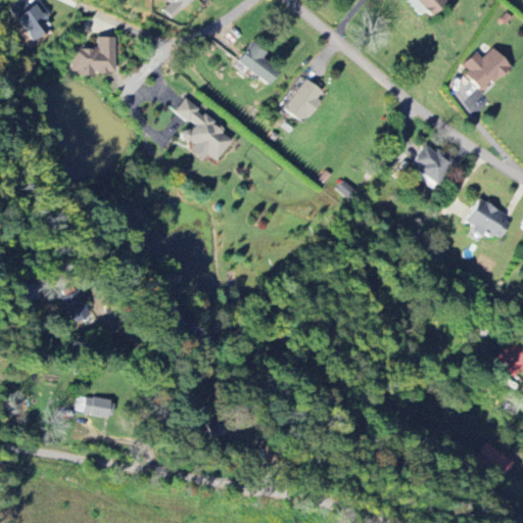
[(189,0),(164,0),(169,4),(161,10),(170,19),(189,0)]
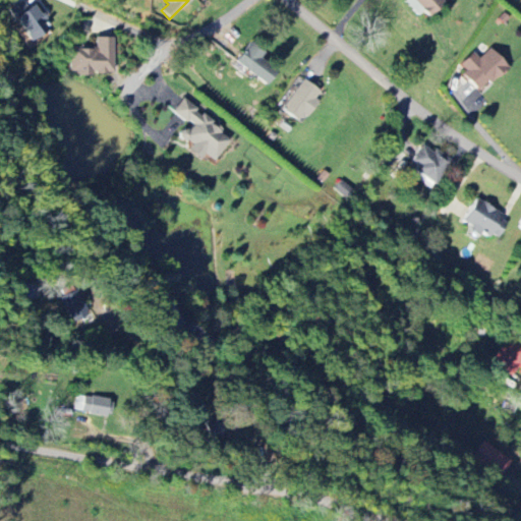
[(411,0),(429,18),(445,3),(441,0),(411,0)]
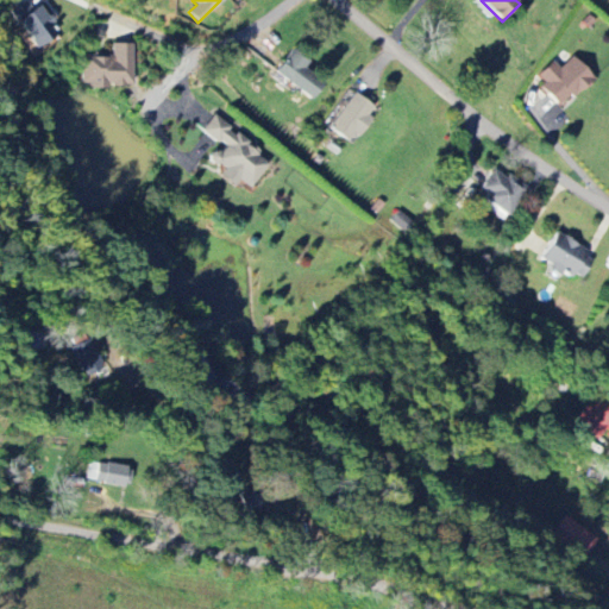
[(31,10),(26,1),(10,12),(33,49),(57,33),(48,18),(45,19),(37,6),(31,10)]
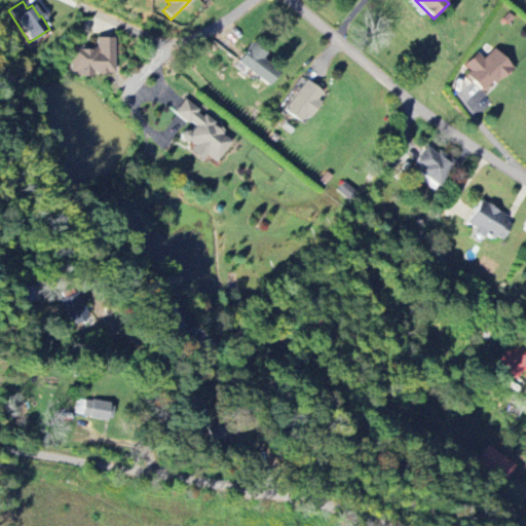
[(114,74),(114,38),(97,37),(97,47),(69,47),(69,75),(92,76),(92,74),(114,74)]
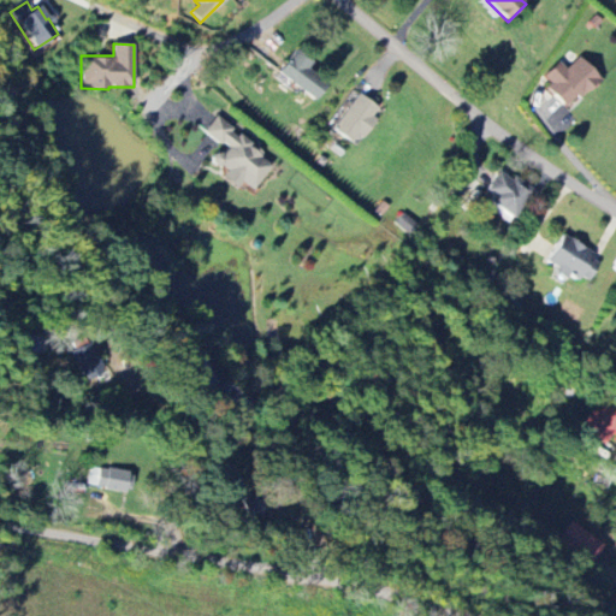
[(312,65),(291,52),(277,77),(315,99),(325,83),(307,72),(312,65)]
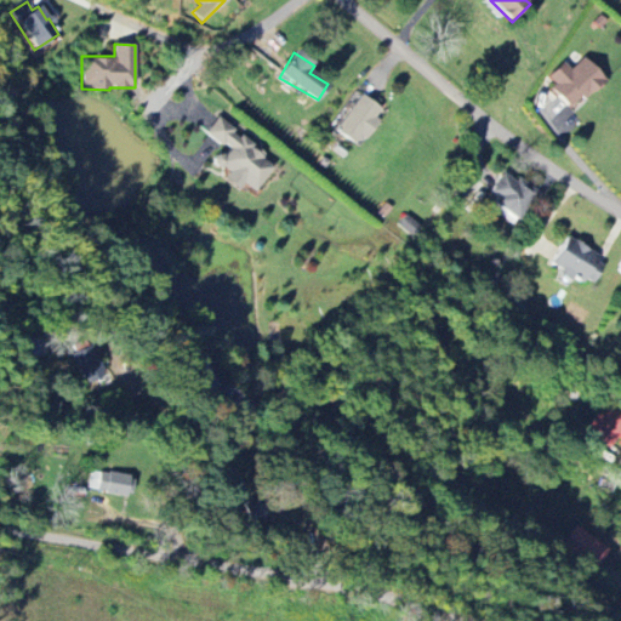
[(548,77),(556,85),(551,90),(570,110),(604,80),(585,58),(571,69),(564,62),(548,77)]
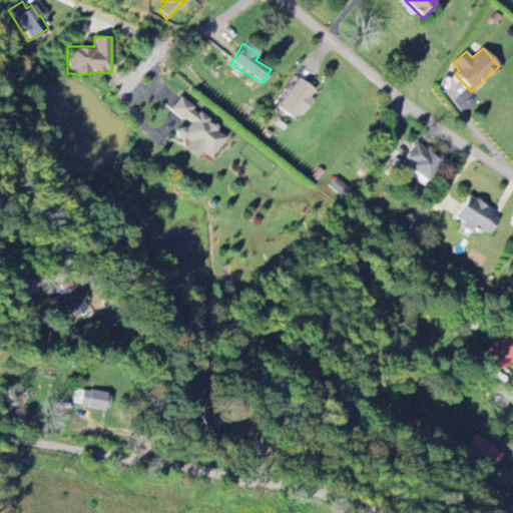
[(318,92),(298,78),(278,108),(297,121),(318,92)]
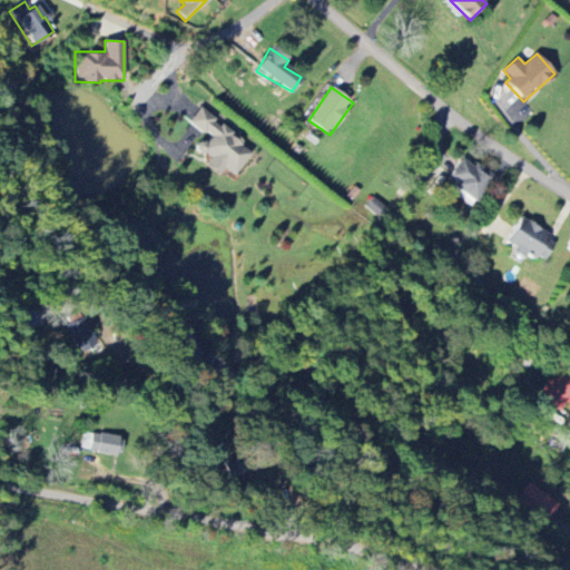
[(188,123),(207,136),(196,151),(207,159),(203,165),(217,175),(222,169),(233,177),(249,154),(239,147),(244,141),(214,120),(216,118),(199,107),(188,123)]
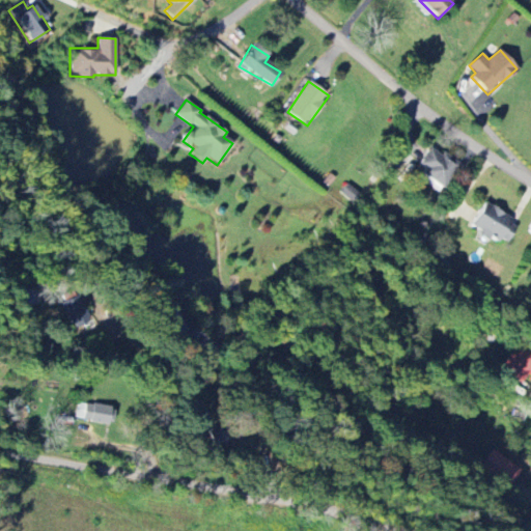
[(420,174),(443,189),(458,164),(429,146),(419,165),(424,168),(420,174)]
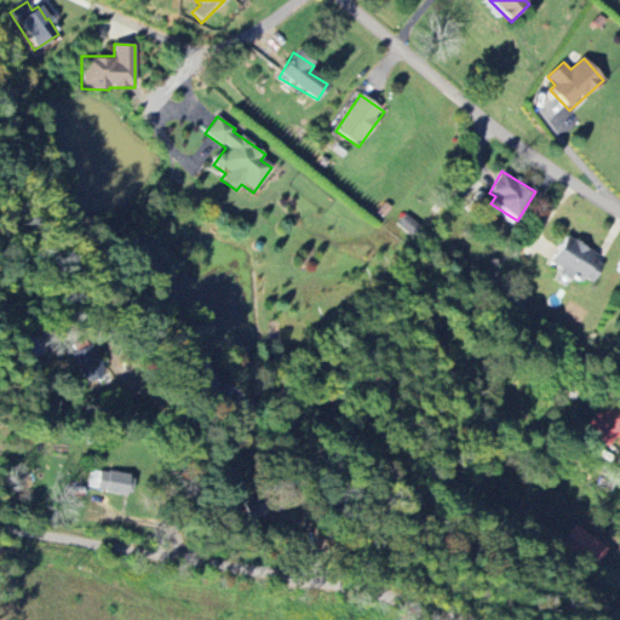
[(603,260),(564,237),(549,264),(558,270),(558,271),(587,288),(603,260)]
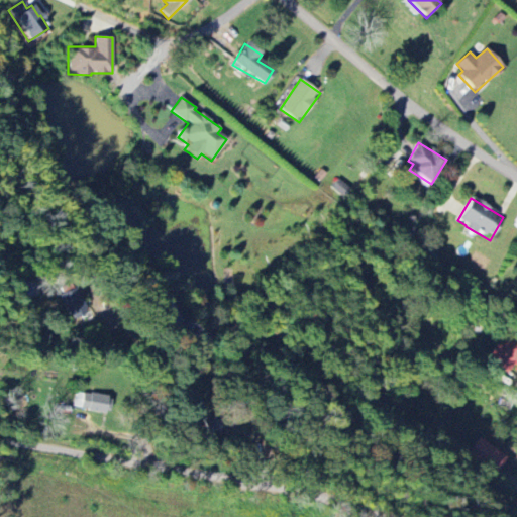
[(70,319),(89,312),(80,287),(61,294),(70,319)]
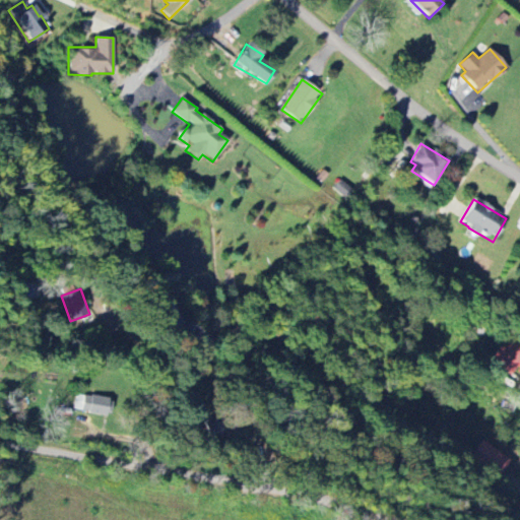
[(519,360),(519,347),(505,338),(490,362),(511,375),(519,360)]
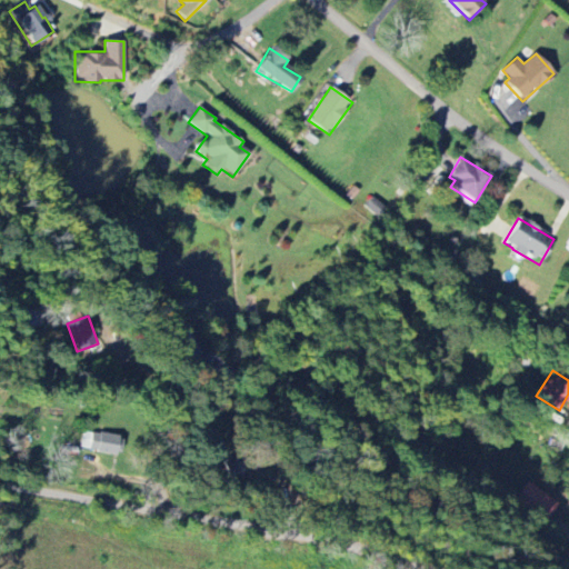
[(81,448),(120,456),(123,437),(85,430),(81,448)]
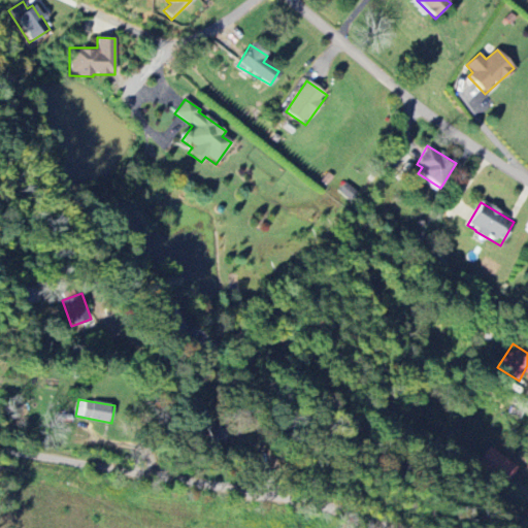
[(507,483),(517,464),(487,448),(476,465),(507,483)]
